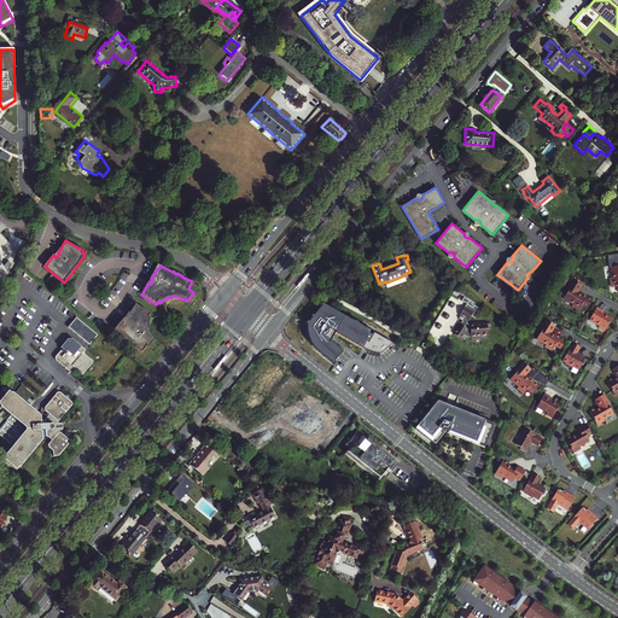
[(570,289),(564,297),(573,303),(572,305),(579,310),(583,304),(588,308),(594,299),(582,292),(582,293),(578,292),(583,284),(575,279),(569,287),(570,289)]
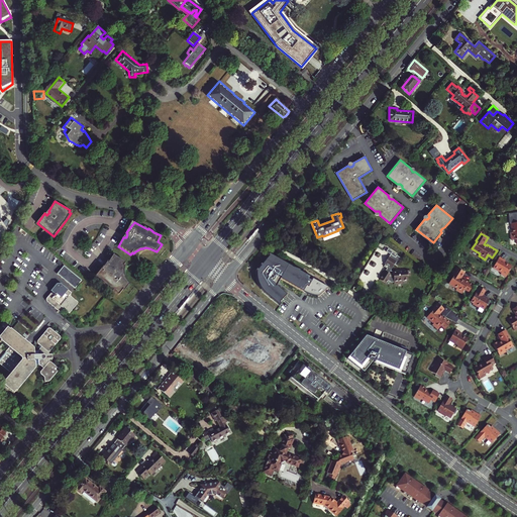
[(379,263),(382,264),(382,265),(381,268),(380,267),(378,268),(376,271),(377,272),(375,275),(381,279),(383,276),(386,278),(388,277),(389,279),(397,278),(397,276),(402,275),(402,271),(404,270),(404,265),(398,266),(398,265),(389,266),(389,268),(387,268),(385,266),(389,260),(391,261),(394,256),(392,255),(392,254),(391,253),(391,252),(388,252),(385,250),(379,261),(380,261),(379,263)]
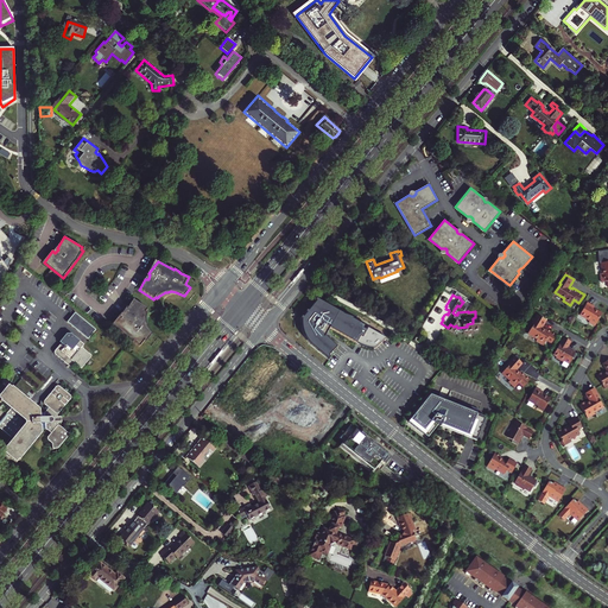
[(322,353),(330,360),(330,356),(337,348),(327,335),(330,328),(359,343),(360,342),(362,343),(361,346),(368,347),(373,348),(375,348),(377,348),(387,337),(354,320),(355,318),(344,314),(317,298),(316,301),(309,310),(308,310),(306,311),(306,312),(303,317),(302,316),(301,318),(302,318),(303,325),(305,331),(311,341),(318,350),(322,353)]
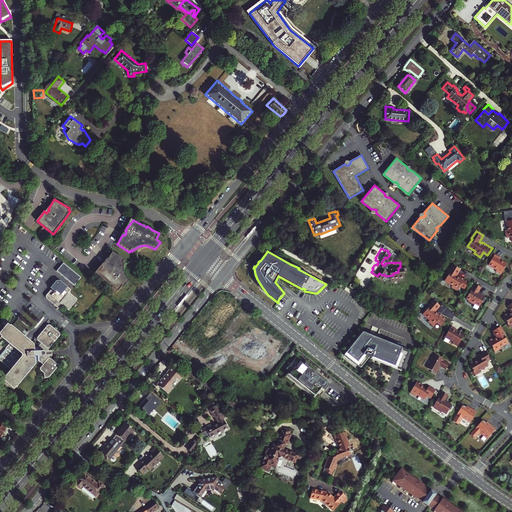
[(108,284),(108,285),(117,291),(121,286),(123,287),(128,281),(126,279),(124,276),(122,271),(122,268),(122,265),(123,264),(122,263),(123,260),(112,252),(107,260),(108,262),(104,265),(102,263),(95,273),(108,284)]
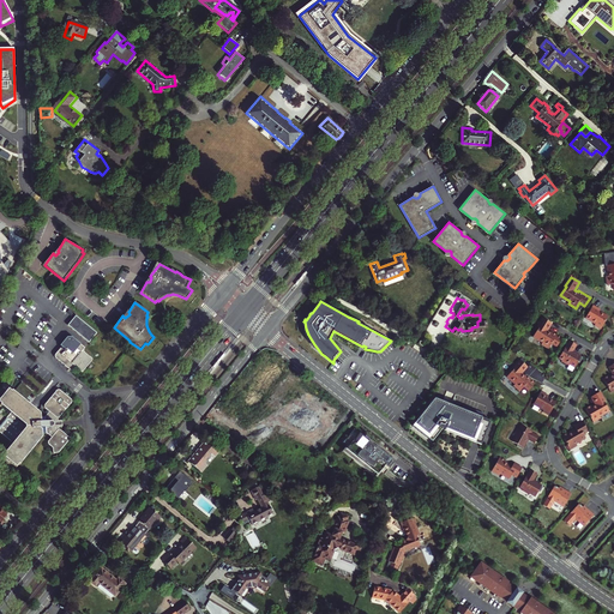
[(601,309),(593,305),(585,318),(595,324),(595,326),(601,330),(608,317),(600,312),(601,309)]
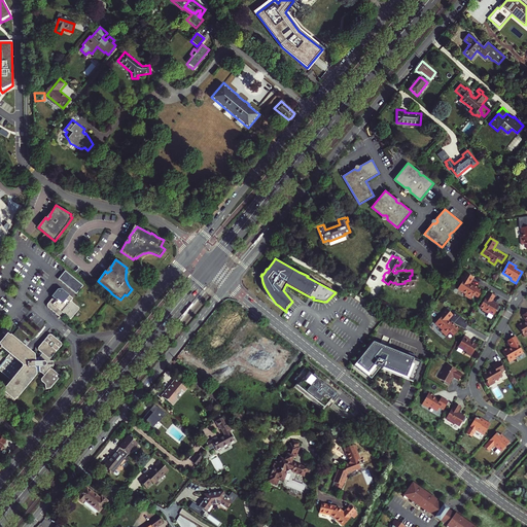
[(462,281),(458,289),(465,293),(464,295),(470,300),(473,294),(478,297),(483,290),(472,284),(472,285),(469,284),(473,277),(466,273),(461,280),(462,281)]
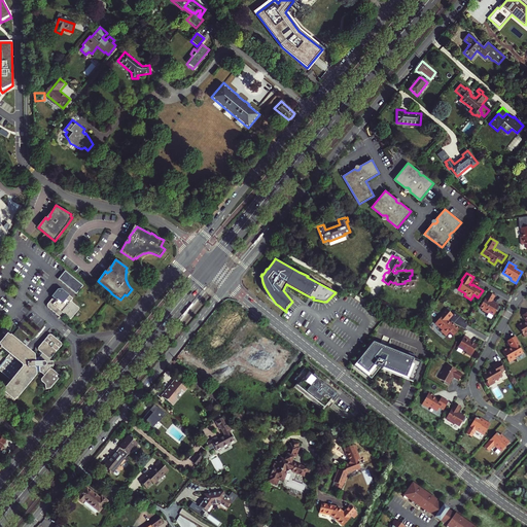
[(51,299),(45,307),(62,319),(65,315),(70,320),(79,308),(70,301),(72,299),(62,289),(58,289),(53,295),(55,297),(53,300),(51,299)]
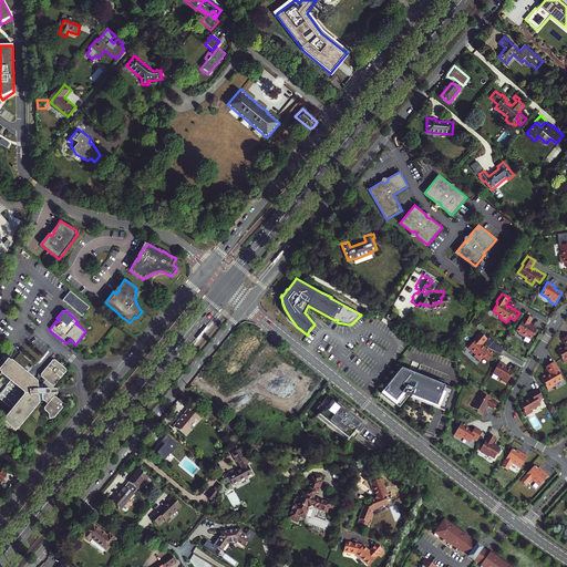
[(526,315),(516,331),(519,332),(518,333),(525,338),(526,337),(531,339),(534,334),(535,336),(538,330),(529,325),(533,319),(526,315)]
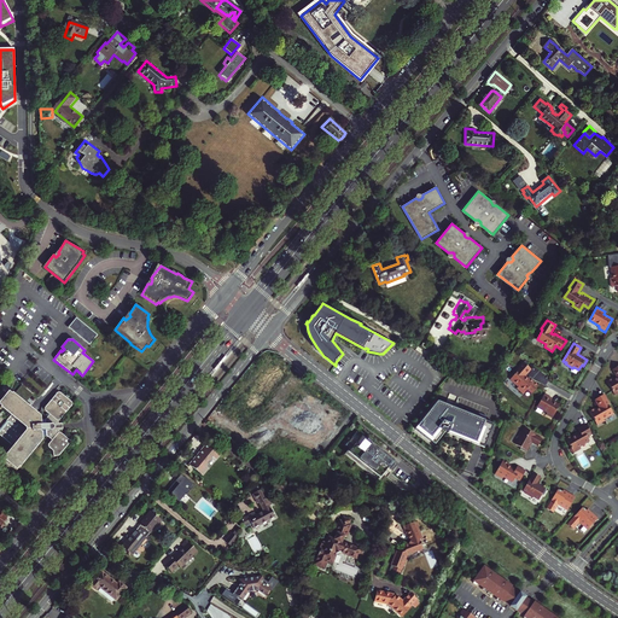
[(517,372),(509,380),(519,388),(517,389),(524,395),(528,390),(532,394),(538,386),(529,378),(528,379),(525,377),(531,369),(523,363),(516,372),(517,372)]
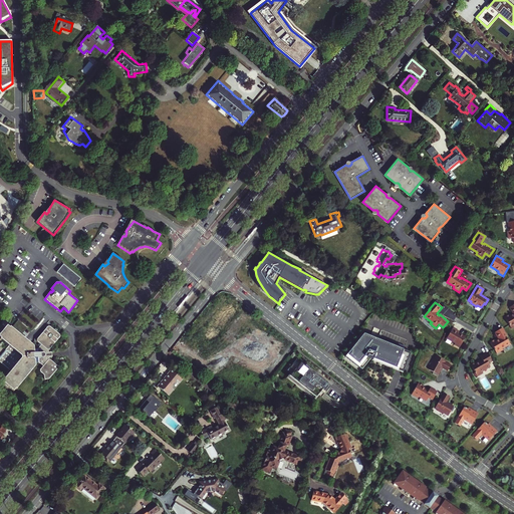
[(510,325),(512,329),(513,327),(513,305),(510,308),(513,314),(511,316),(510,314),(505,317),(509,325),(509,326),(510,325)]
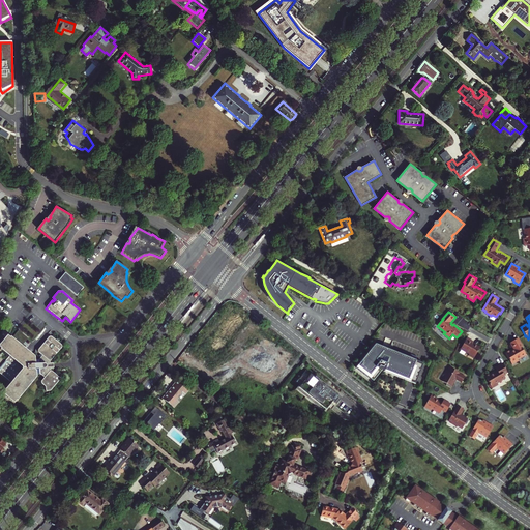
[(8,339),(6,336),(0,344),(0,351),(7,357),(0,364),(0,376),(9,384),(3,391),(4,392),(2,394),(12,404),(16,402),(17,402),(33,382),(32,378),(35,378),(40,382),(36,386),(36,387),(37,388),(39,387),(41,389),(42,394),(46,394),(47,393),(48,393),(50,391),(60,379),(50,371),(50,369),(52,367),(51,362),(49,363),(49,360),(61,345),(51,335),(36,351),(41,355),(37,360),(33,360),(33,357),(11,340),(9,337),(8,339)]
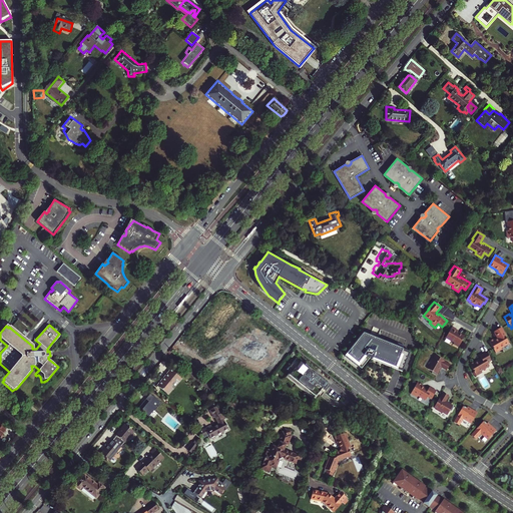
[(458,331),(452,327),(446,338),(454,343),(453,344),(458,347),(465,337),(457,332),(458,331)]
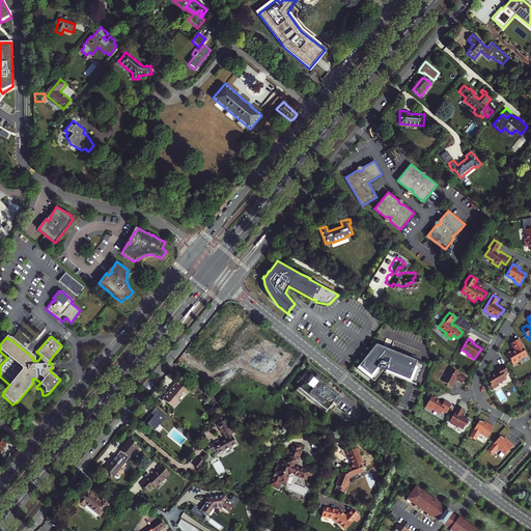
[(511,362),(513,366),(520,362),(519,361),(527,356),(523,348),(524,347),(519,339),(511,343),(515,351),(512,353),(511,351),(506,354),(510,361),(510,362),(511,362)]
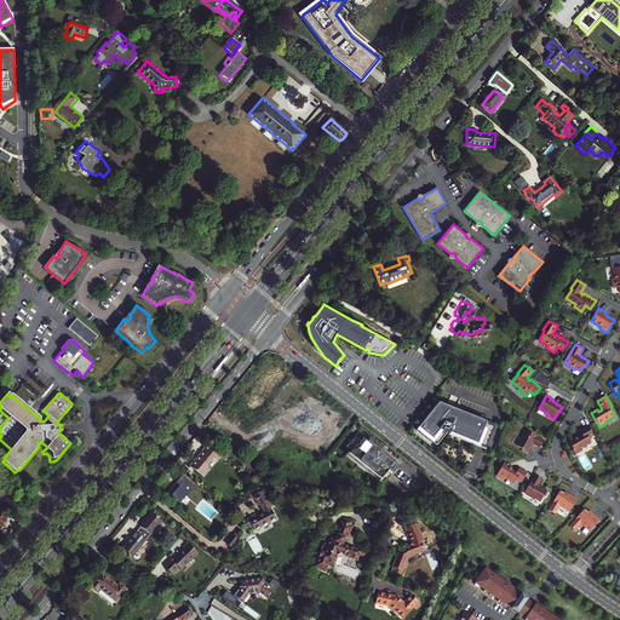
[(495,425),(438,402),(417,430),(436,447),(447,434),(449,434),(449,435),(486,449),(495,425)]
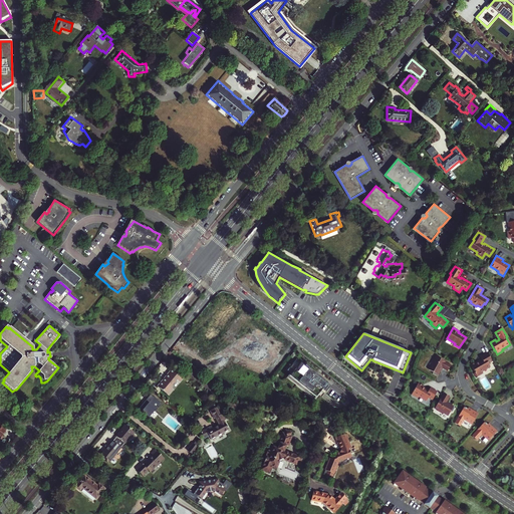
[(388,339),(387,342),(404,349),(405,346),(388,339)]
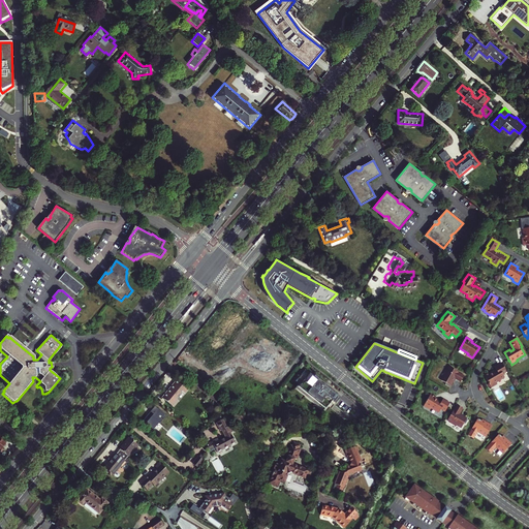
[(484,375),(491,387),(497,384),(496,382),(504,377),(502,374),(506,371),(501,364),(494,368),(496,370),(490,374),(489,373),(484,375)]
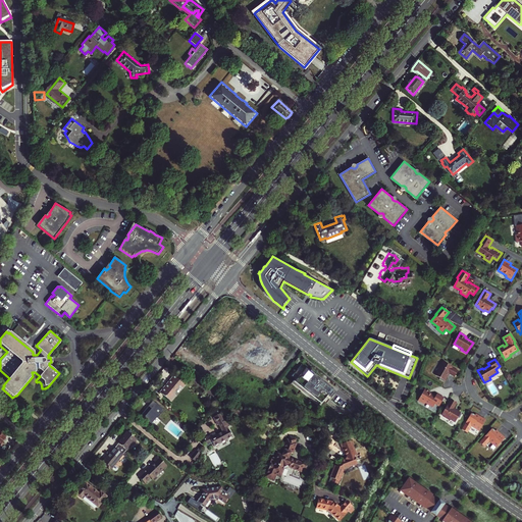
[(458,371),(444,362),(441,364),(440,364),(436,370),(437,371),(435,375),(440,378),(439,379),(444,382),(449,374),(455,377),(458,371)]
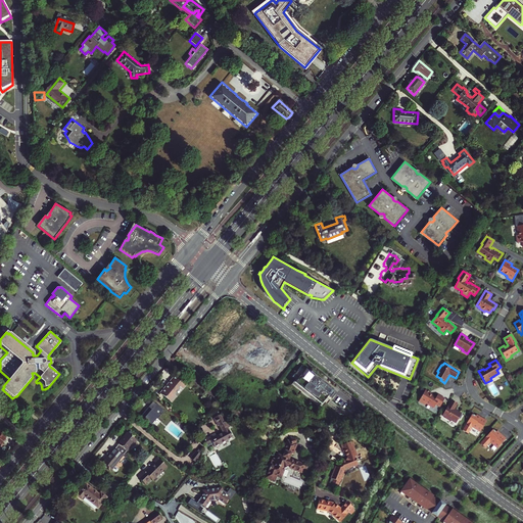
[(329,387),(300,364),(293,372),(294,372),(293,374),(297,377),(295,379),(295,380),(294,381),(297,384),(296,384),(320,403),(331,390),(328,387),(329,387)]
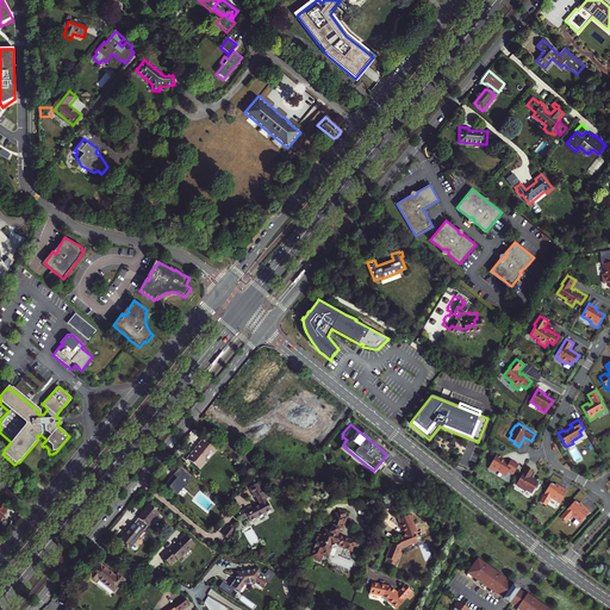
[(210,452),(213,454),(218,449),(204,437),(187,459),(192,462),(200,470),(206,464),(203,460),(210,452)]
